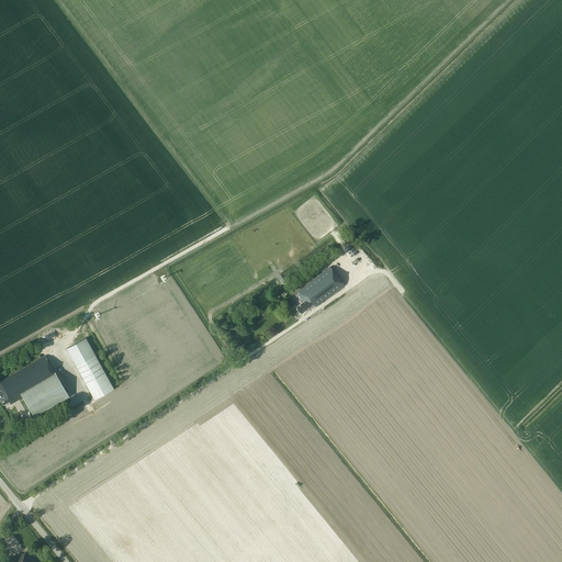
[(345,285),(330,267),(298,292),(305,301),(296,307),(302,314),(314,304),(316,306),(345,285)]
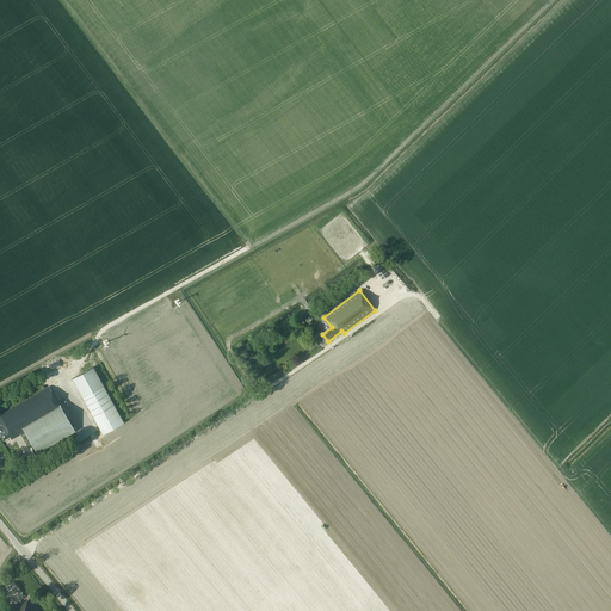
[(72,378),(82,396),(104,386),(93,366),(72,378)]
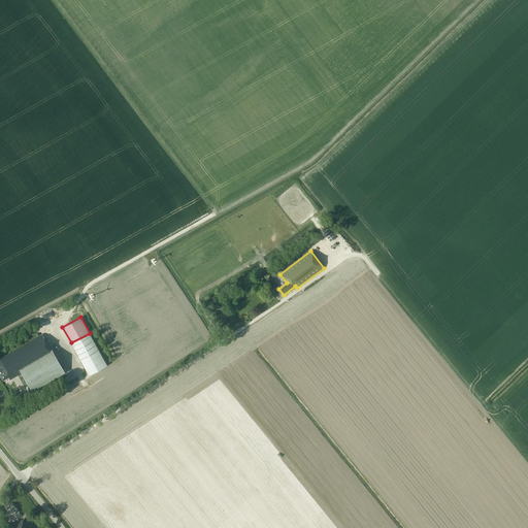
[(71,342),(89,375),(107,365),(90,333),(71,342)]
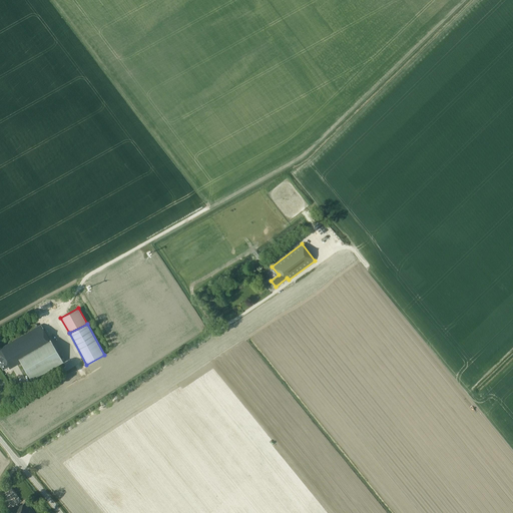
[(17,365),(21,363),(31,380),(62,362),(41,325),(0,348),(0,349),(0,355),(1,357),(0,357),(0,364),(3,370),(8,367),(10,369),(17,365)]
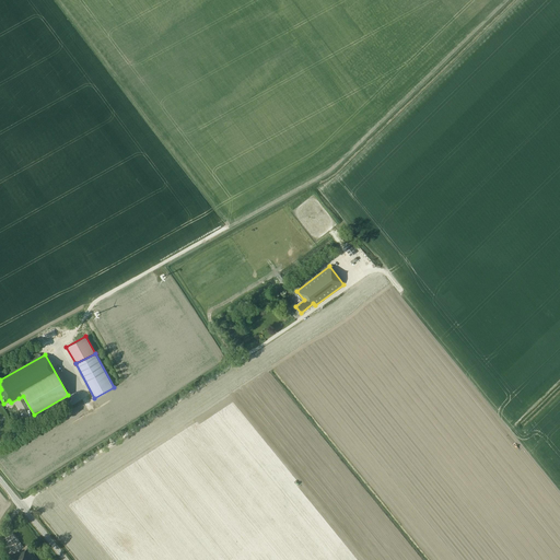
[(35,559),(27,548),(10,559),(35,559)]
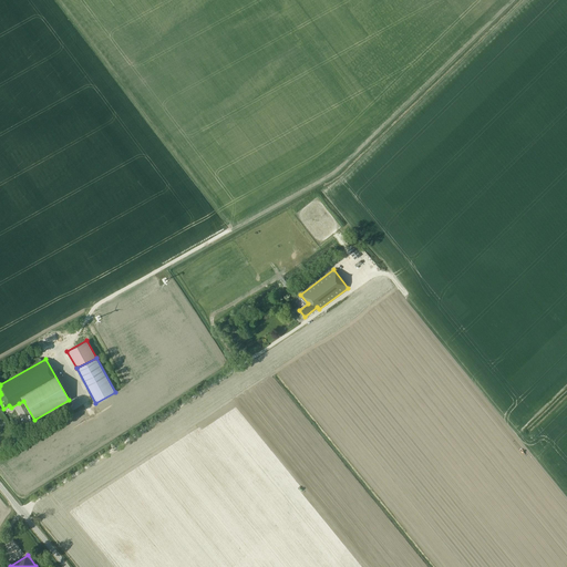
All buildings are outlined.
